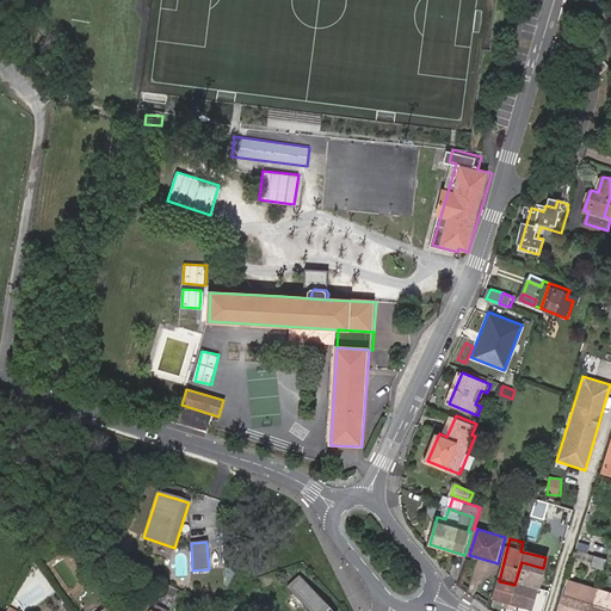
[(573,551),(572,556),(590,562),(588,566),(602,571),(605,561),(573,551)]
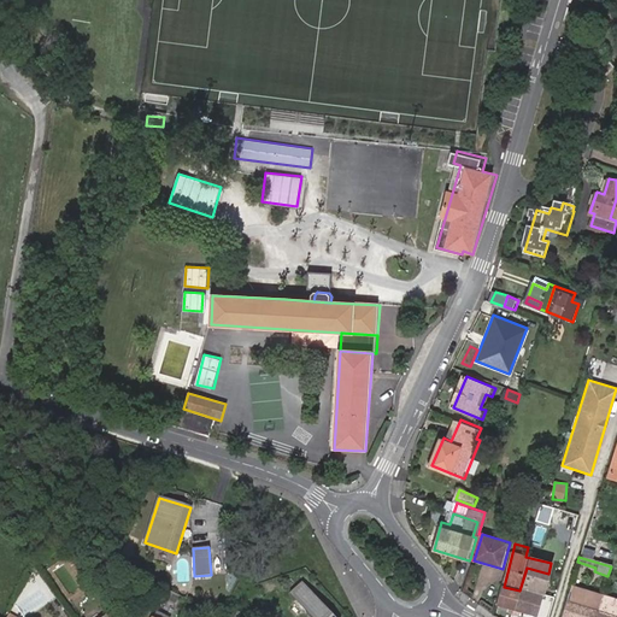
[(538,615),(548,574),(527,568),(519,591),(515,610),(538,615)]
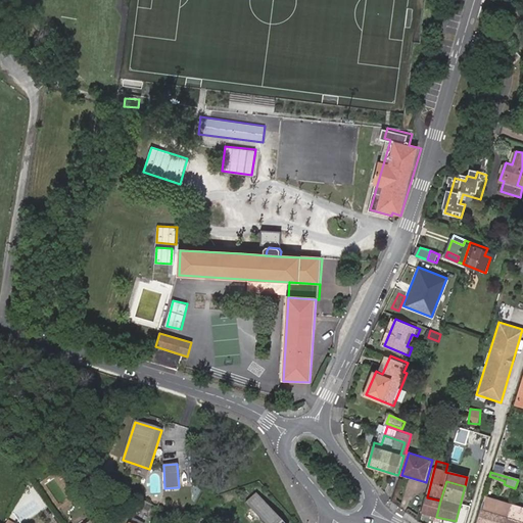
[(282,522),(255,493),(245,503),(264,522),(282,522)]
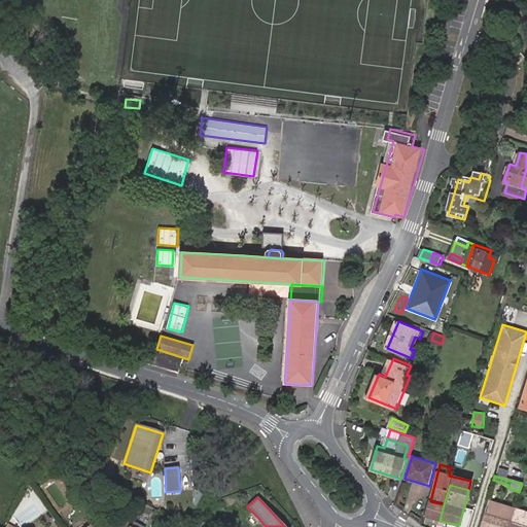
[(487,499),(478,526),(507,526),(512,515),(514,508),(487,499)]
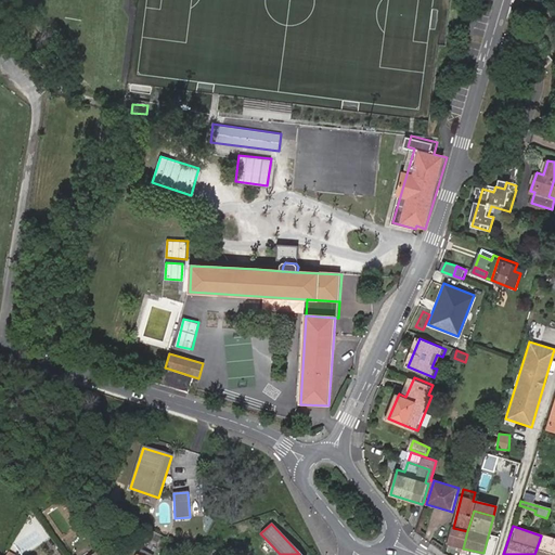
[(453,554),(461,554),(463,549),(467,531),(453,528),(449,544),(460,547),(457,553),(454,552),(453,554)]
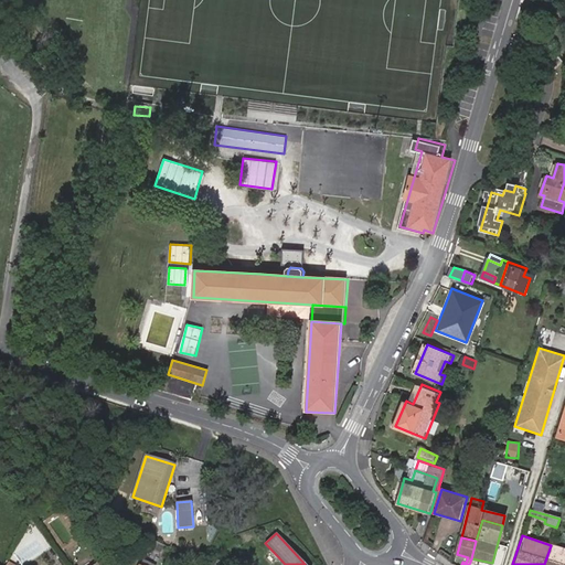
[(564,564),(564,556),(548,552),(544,564),(564,564)]
